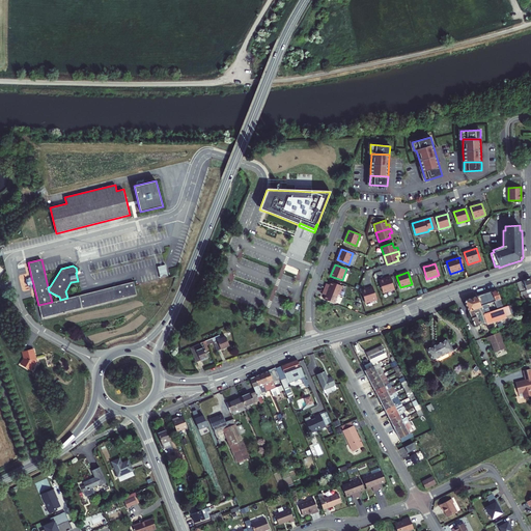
[(385,279),(379,281),(383,294),(394,289),(390,278),(385,279)]
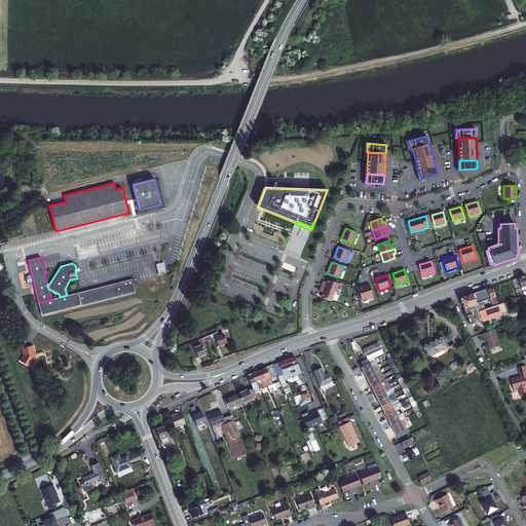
[(525,295),(525,277),(525,275),(519,277),(513,279),(518,298),(525,295)]
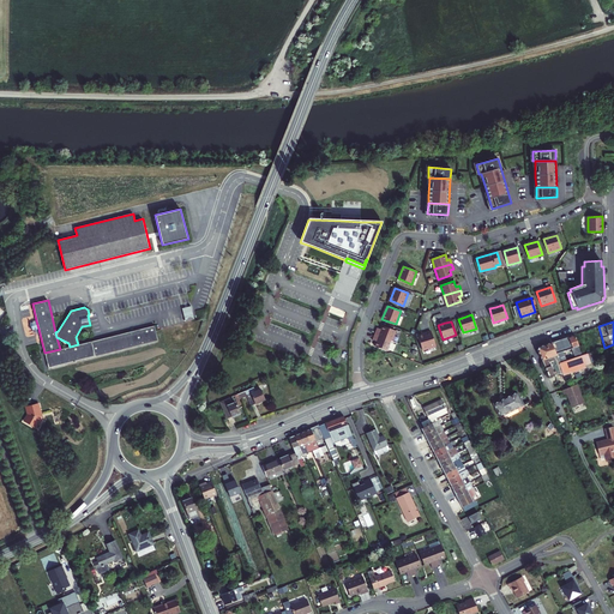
[(70,347),(60,349),(44,353),(48,368),(158,341),(155,326),(78,344),(70,347)]
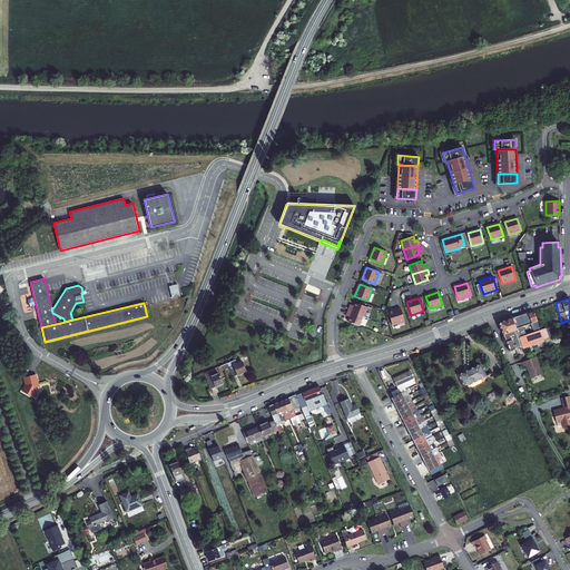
[(353,307),(351,306),(349,311),(364,316),(367,307),(355,303),(354,306),(353,307)]
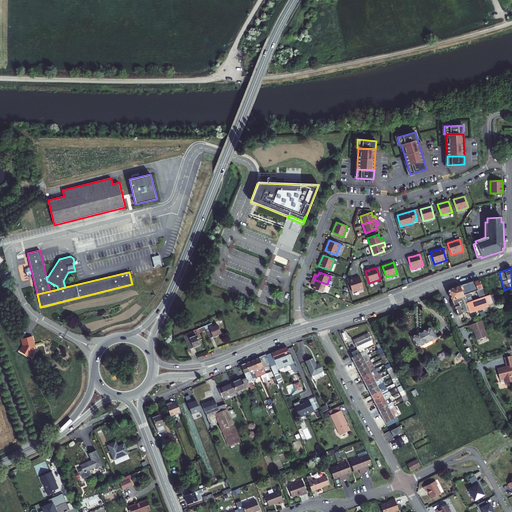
[(348,281),(352,292),(363,289),(359,277),(355,278),(348,281)]
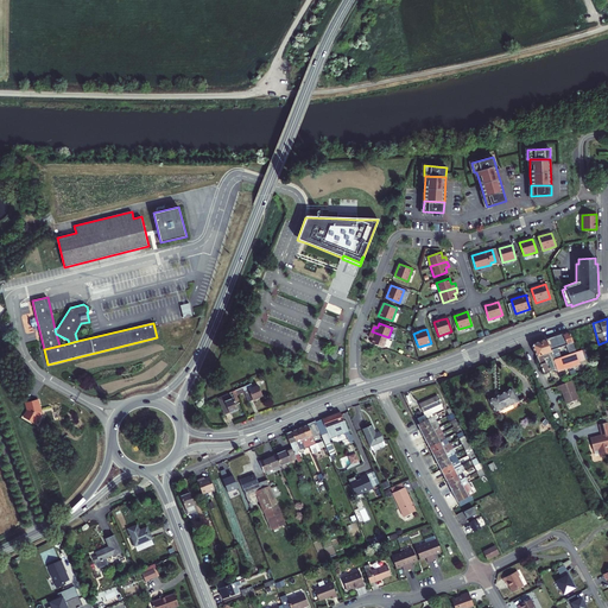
[(374,337),(373,339),(372,342),(384,348),(388,337),(372,331),(371,336),(374,337)]
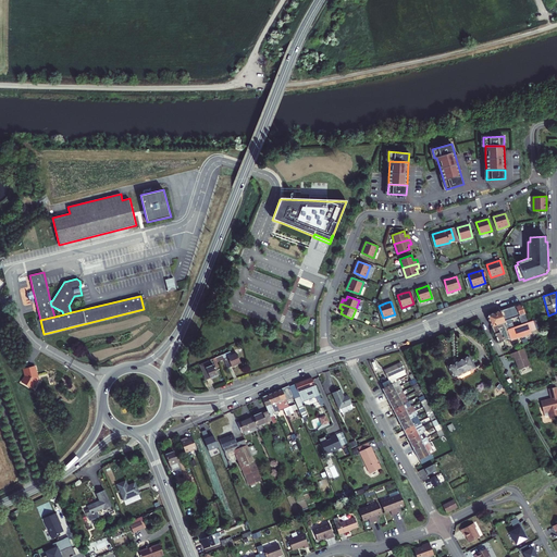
[(518,305),(516,306),(519,316),(523,324),(528,322),(529,322),(520,304),(518,305)]
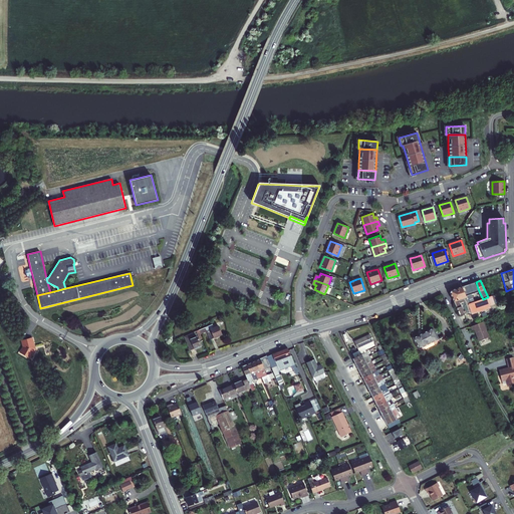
[(479,291),(476,282),(461,286),(468,304),(472,303),(469,294),(479,291)]
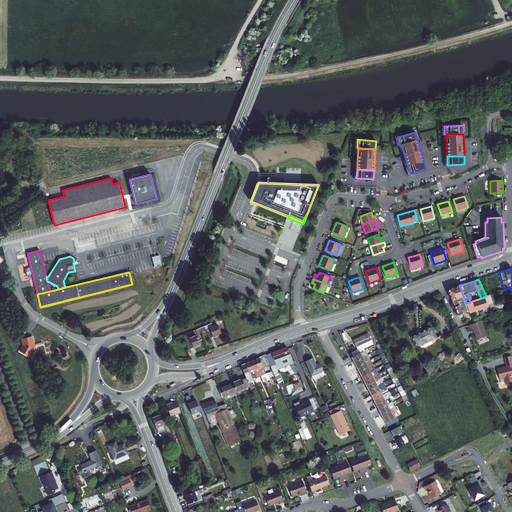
[(469,310),(466,303),(459,285),(452,288),(449,289),(448,292),(458,314),(469,310)]
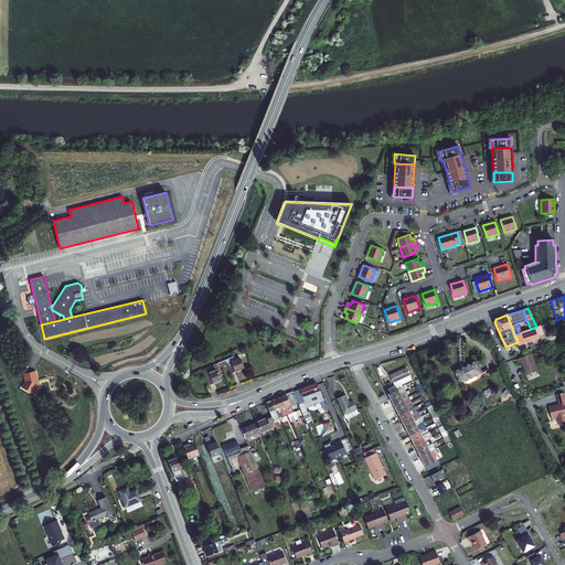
[(536,327),(535,327),(539,337),(547,333),(544,324),(536,327)]
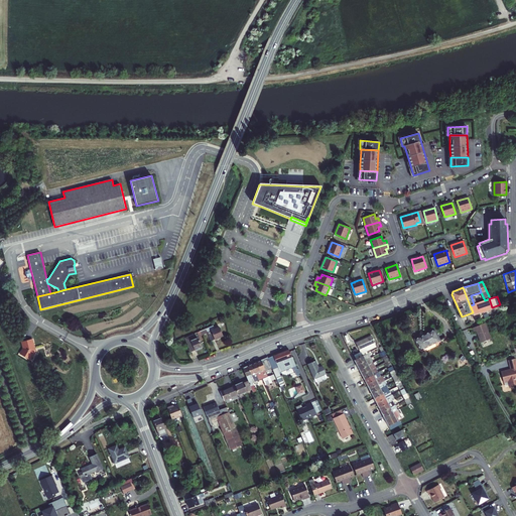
[(474,304),(470,305),(473,312),(474,315),(484,312),(484,313),(488,311),(487,310),(493,309),(492,307),(489,298),(485,300),(474,304)]
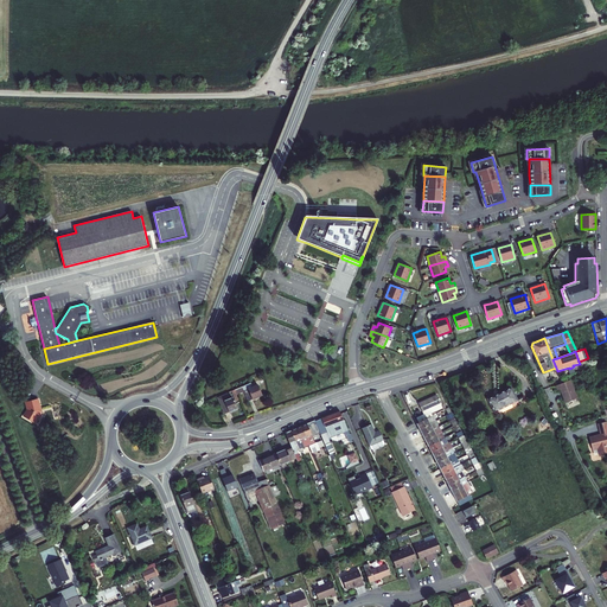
[(570,381),(556,385),(557,390),(560,389),(566,403),(577,398),(570,381)]
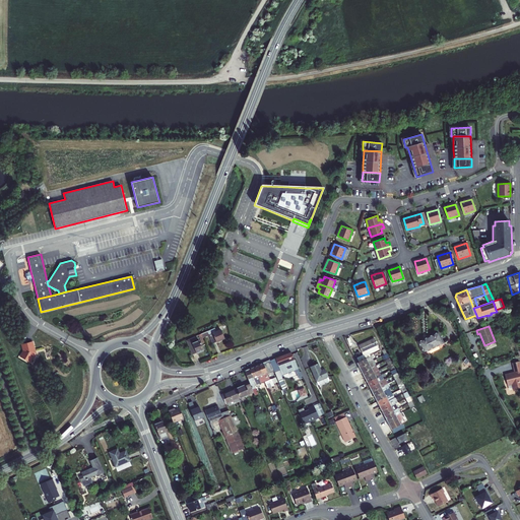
[(220,329),(216,331),(212,333),(216,342),(224,338),(220,329)]
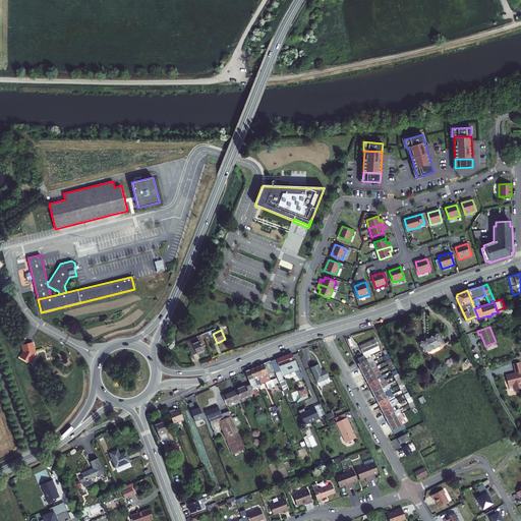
[(444,343),(439,333),(418,342),(424,353),(444,343)]
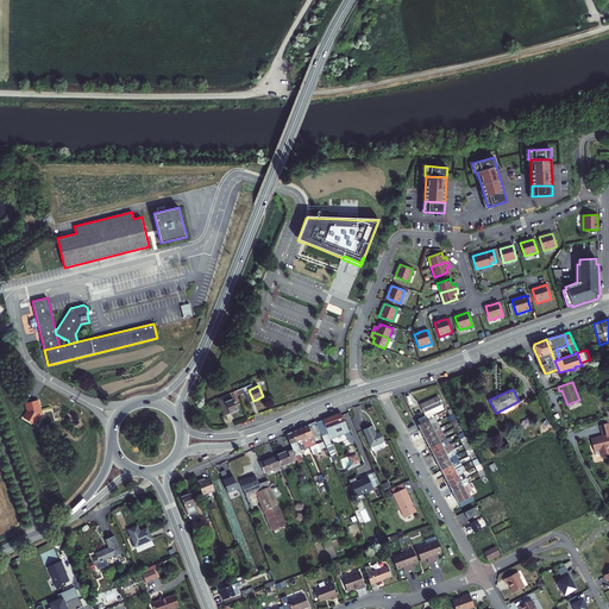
[(238,410),(233,399),(230,400),(227,394),(218,399),(225,415),(230,413),(230,414),(238,410)]
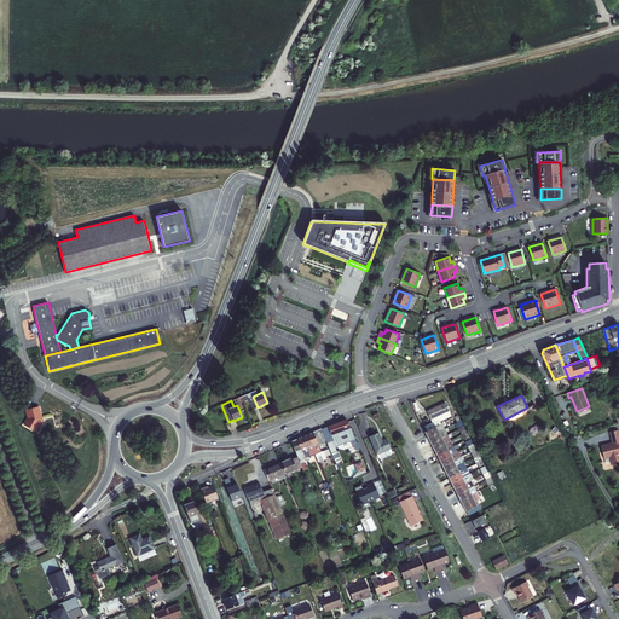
[(443,421),(451,416),(450,414),(445,403),(427,412),(432,422),(424,426),(427,431),(437,427),(441,424),(440,422),(443,421)]
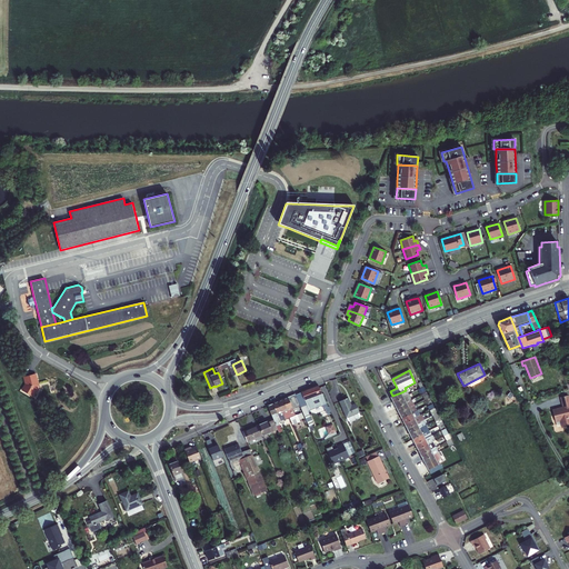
[(27,383),(22,390),(32,396),(35,391),(36,392),(39,386),(38,385),(36,373),(25,377),(27,383)]
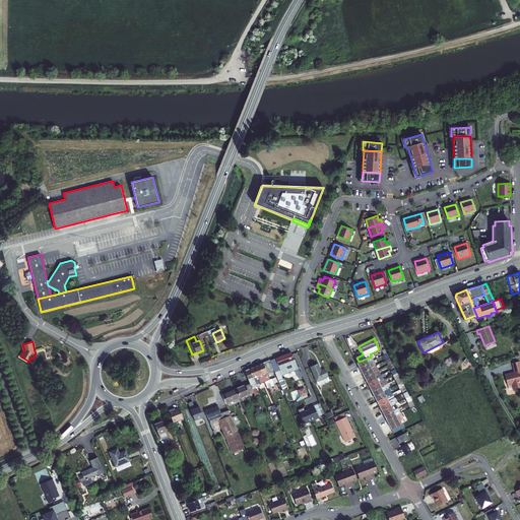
[(290,352),(275,358),(278,367),(294,361),(291,355),(290,352)]
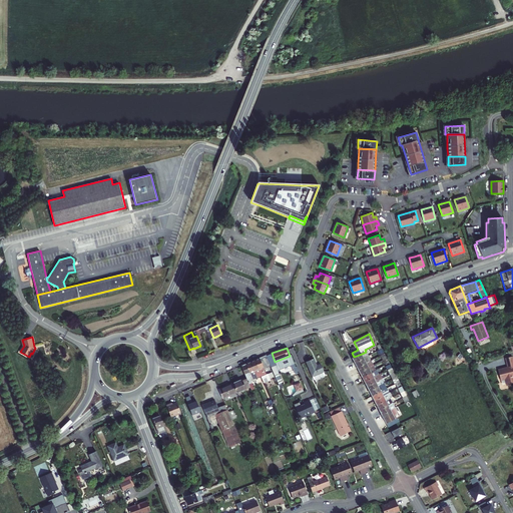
[(272,353),(266,356),(271,366),(271,367),(277,365),(275,362),(272,353)]
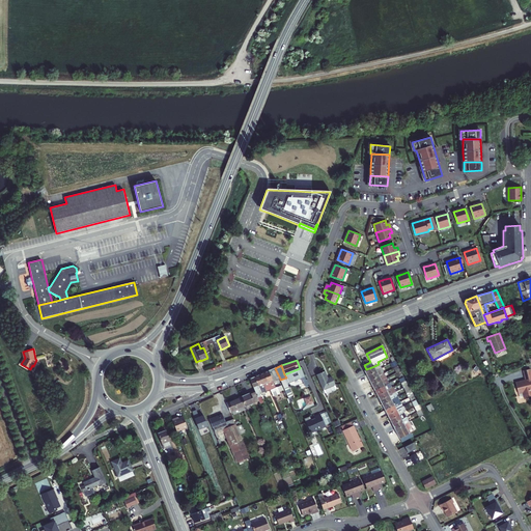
[(367,375),(376,370),(374,366),(366,369),(364,370),(366,373),(367,375)]
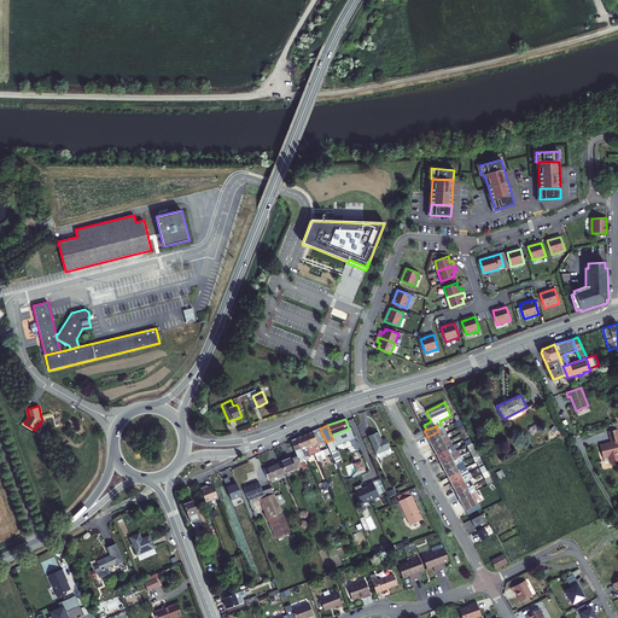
[(349,429),(331,436),(333,439),(336,445),(349,441),(355,438),(350,427),(349,429)]
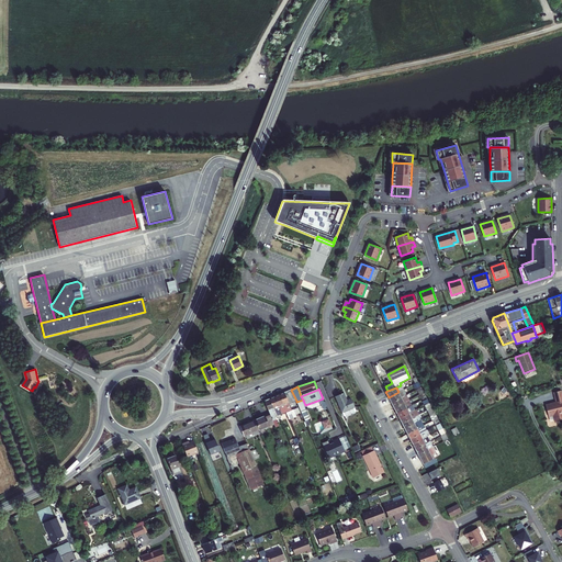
[(291,390),(284,392),(289,403),(289,404),(296,401),(291,390)]
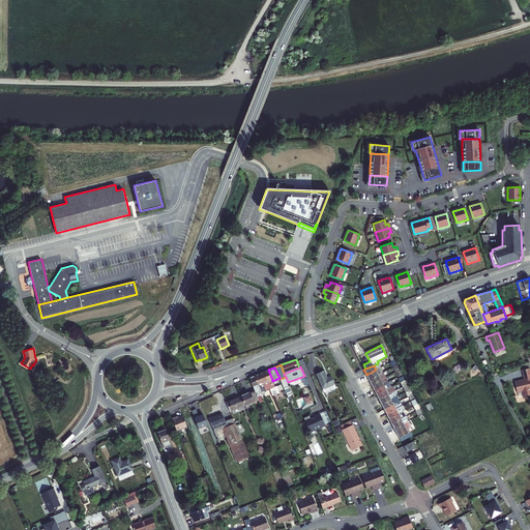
[(259,374),(263,384),(272,380),(268,370),(265,372),(259,374)]
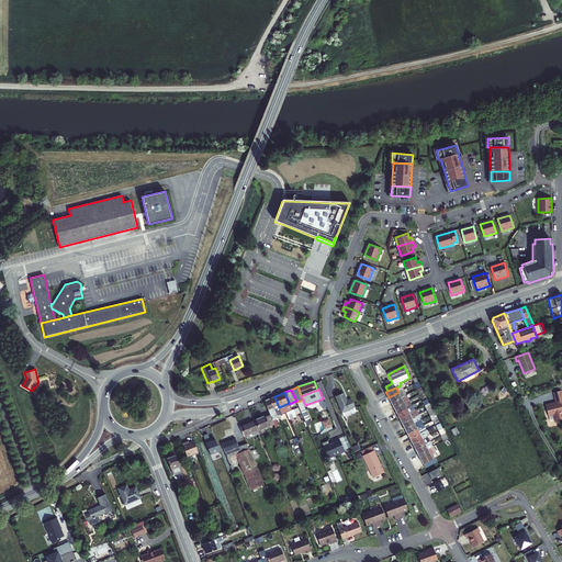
[(391,403),(402,397),(398,392),(389,397),(390,401),(391,403)]
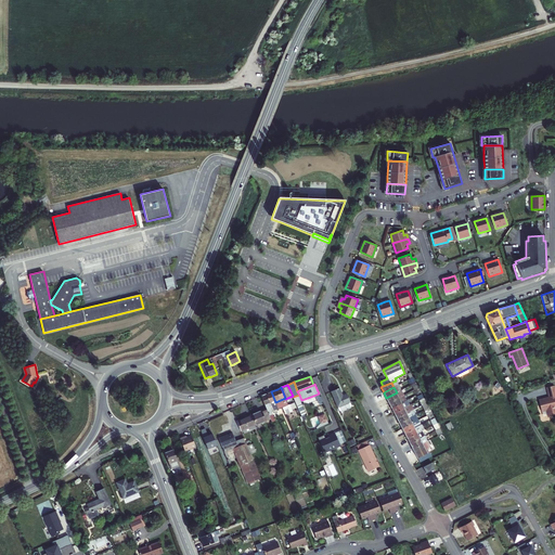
[(337,408),(338,408),(350,402),(347,394),(343,396),(339,388),(331,391),(337,408)]
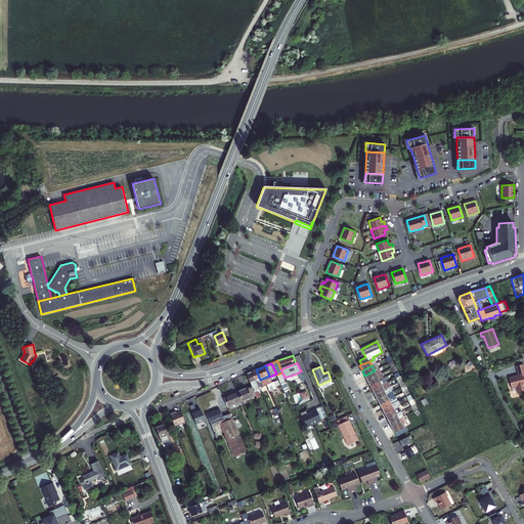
[(255,382),(260,380),(256,369),(254,370),(252,372),(255,380),(255,382)]
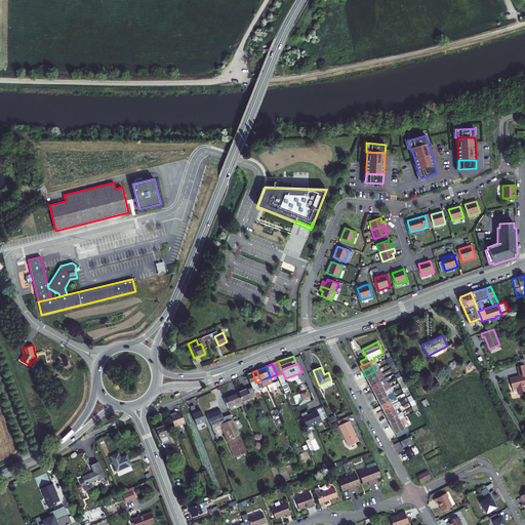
[(368,381),(377,376),(375,371),(365,376),(367,378),(368,381)]
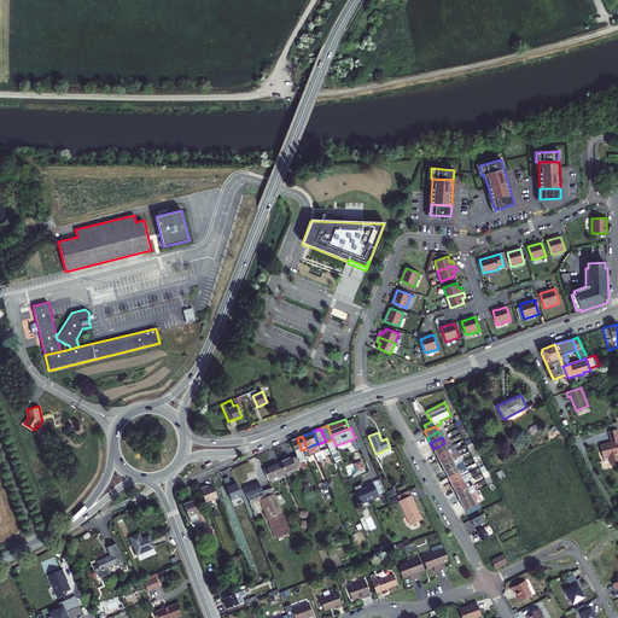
[(291,441),(295,450),(301,448),(297,438),(293,439),(291,441)]
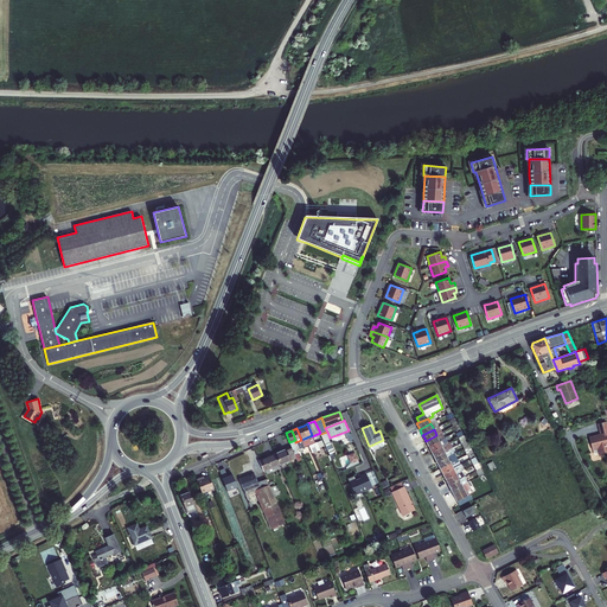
[(350,434),(349,430),(343,433),(346,435),(349,441),(353,439),(351,434),(350,434)]
